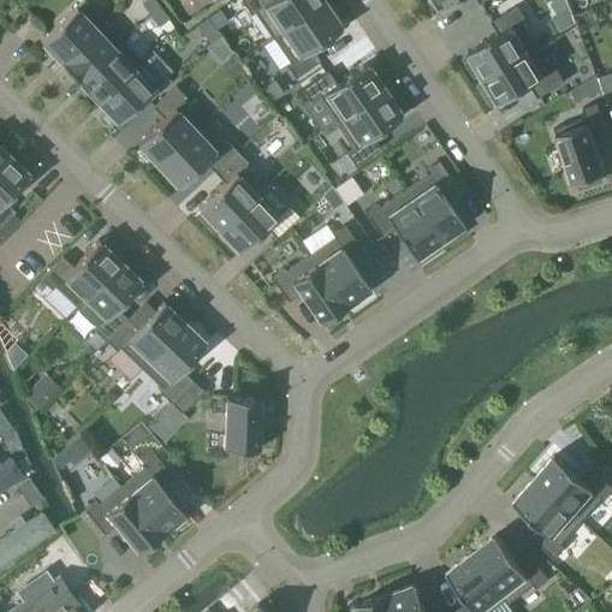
[(153,0),(144,7),(153,18),(162,11),(154,0),(153,0)]
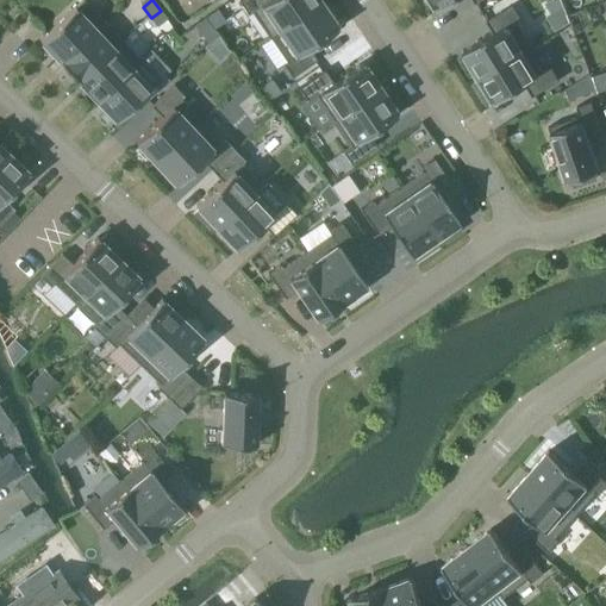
[(264,10),(281,35),(324,5),(319,0),(276,0),(263,8),(264,10)]
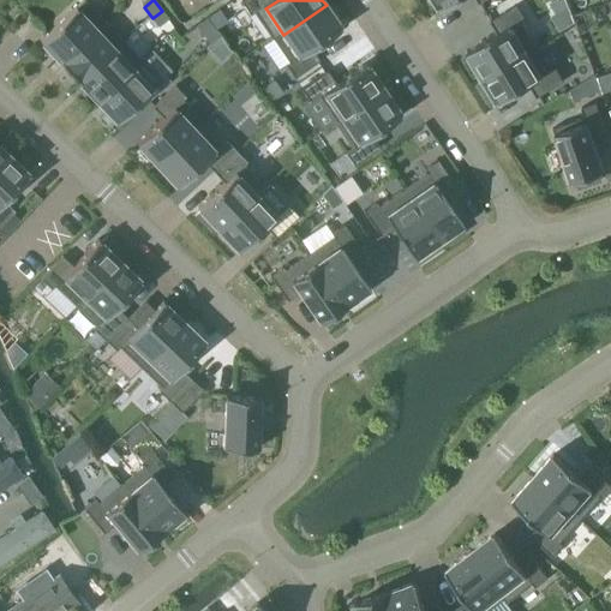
[(435,0),(444,15),(466,0),(435,0)]
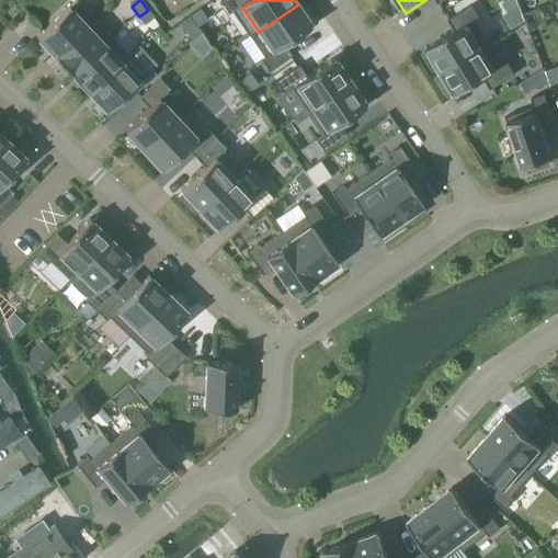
[(298,4),(259,32),(275,55),(287,47),(315,29),(298,4)]
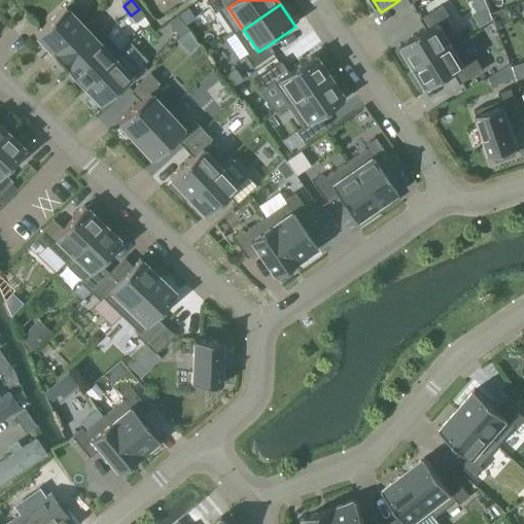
[(37,38),(54,57),(84,28),(67,9),(37,38)]
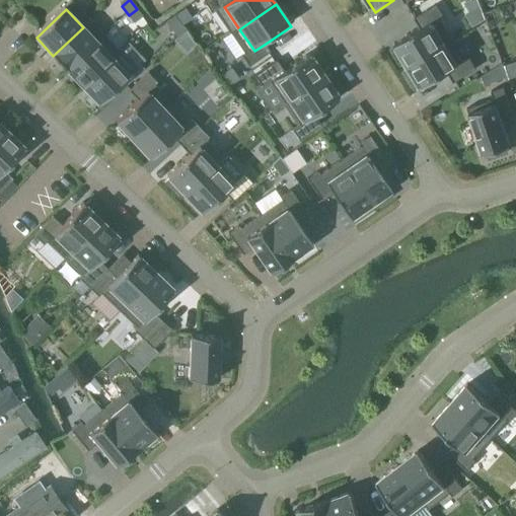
[(137,9),(129,15),(137,25),(145,19),(137,9)]
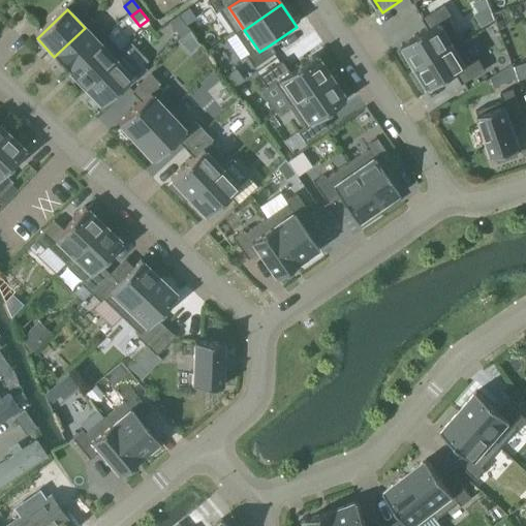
[(496,20),(492,9),(482,16),(487,23),(488,25),(496,20)]
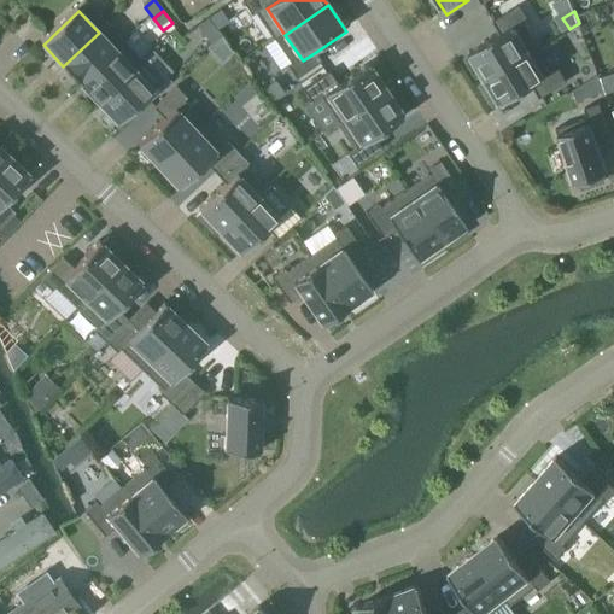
[(205,36),(214,48),(223,41),(215,29),(205,36)]
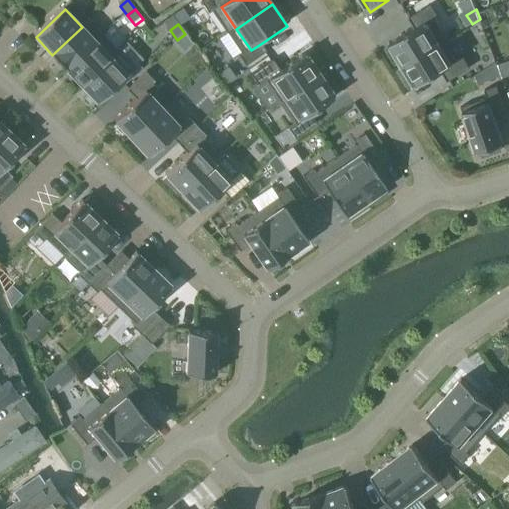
[(392,48),(405,69),(441,46),(429,26),(428,25),(418,32),(392,48)]
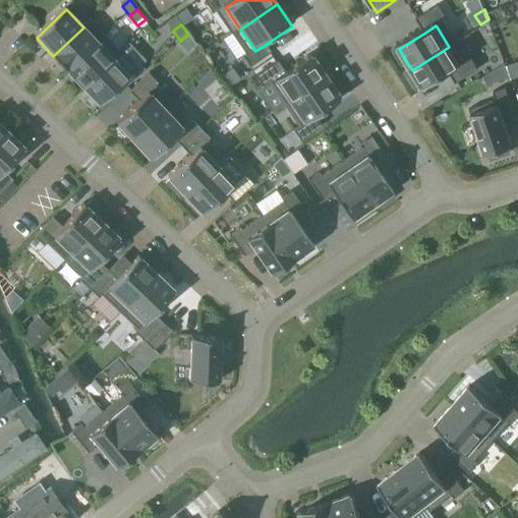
[(53,56),(69,72),(99,44),(83,27),(53,56)]
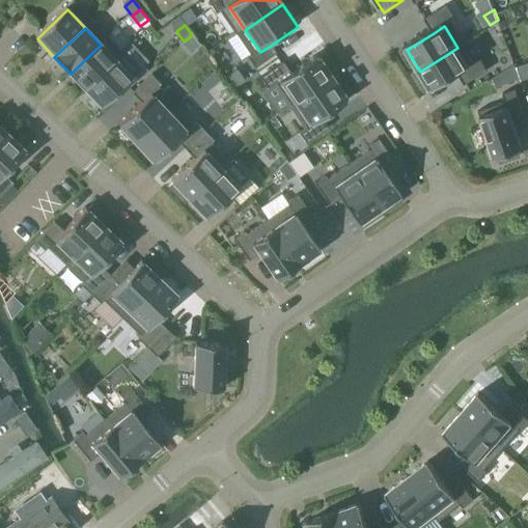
[(71,74),(87,91),(117,62),(101,45),(71,74)]
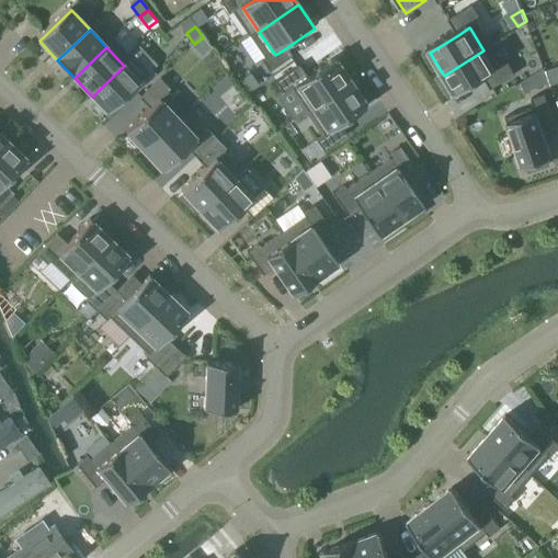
[(484,50),(444,76),(458,99),(487,81),(498,75),(498,73),(484,50)]
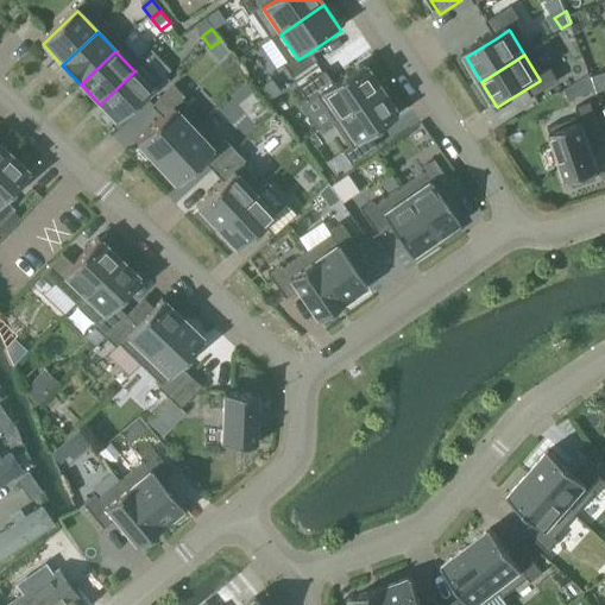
[(323,95),(340,120),(383,92),(365,65),(335,87),(322,95),(323,95)]
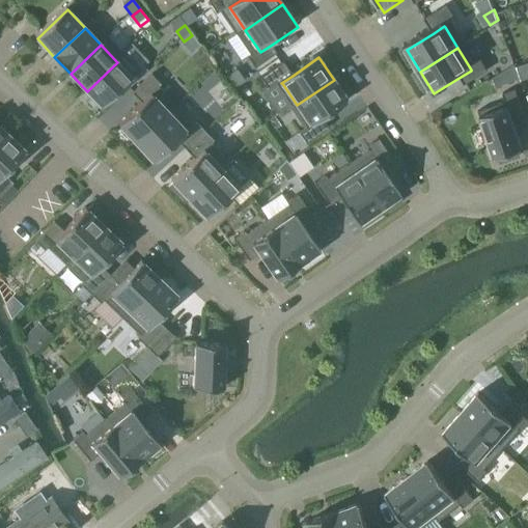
[(117,62),(87,91),(104,109),(135,80),(117,62)]
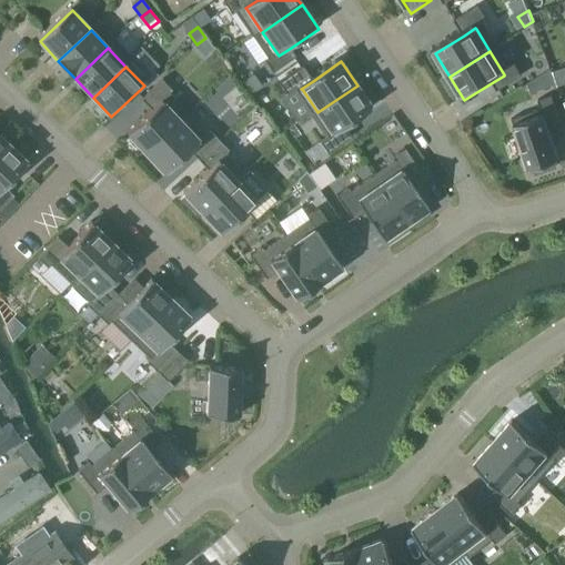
[(558,88),(553,73),(546,78),(551,91),(558,88)]
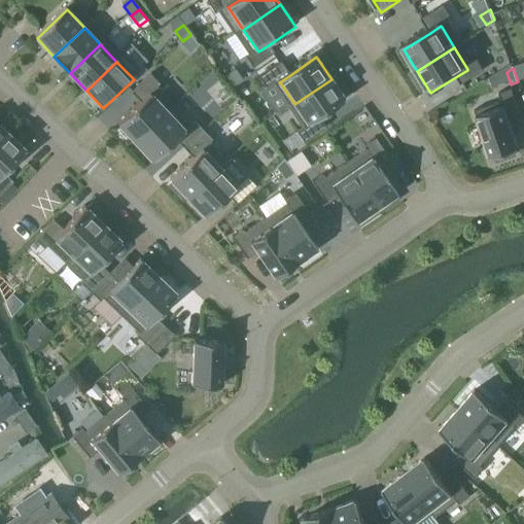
[(258,75),(263,88),(279,80),(275,69),(258,75)]
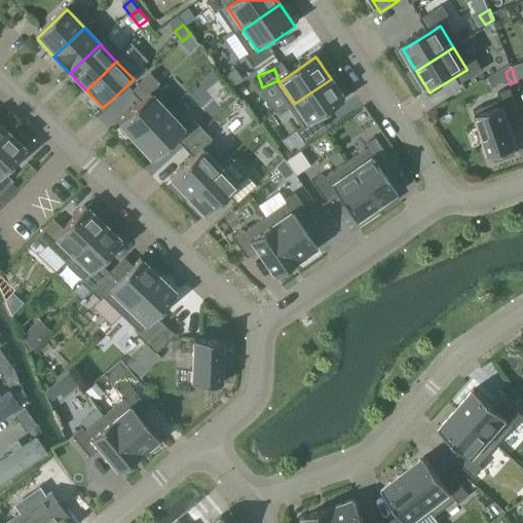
[(233,90),(244,83),(236,73),(226,80),(233,90)]
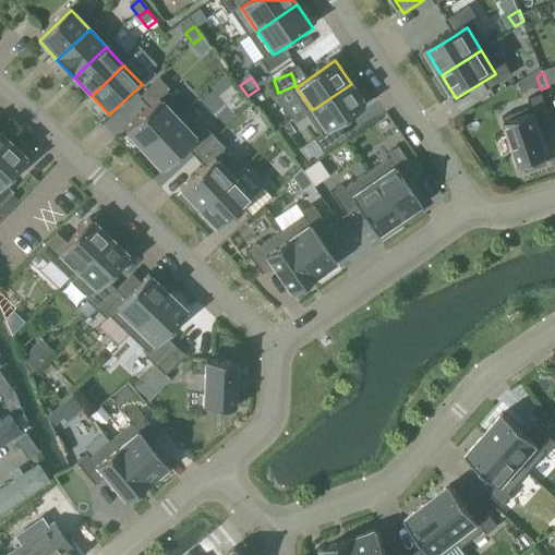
[(351,84),(312,110),(328,134),(340,127),(366,108),(351,84)]
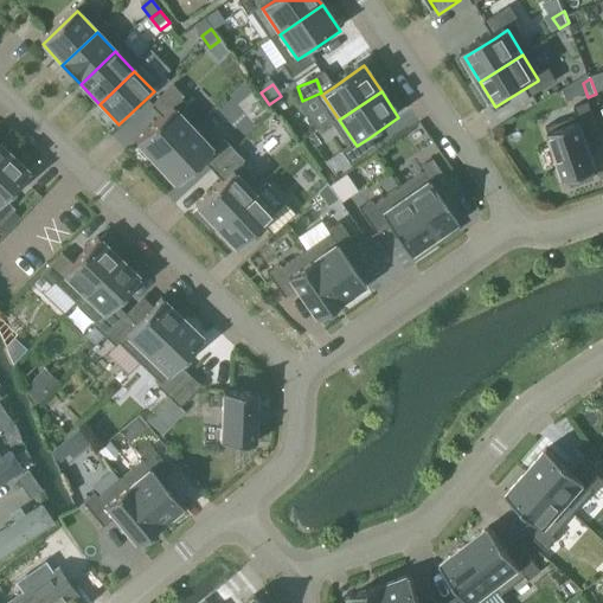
[(596,104),(582,106),(584,123),(598,121),(596,104)]
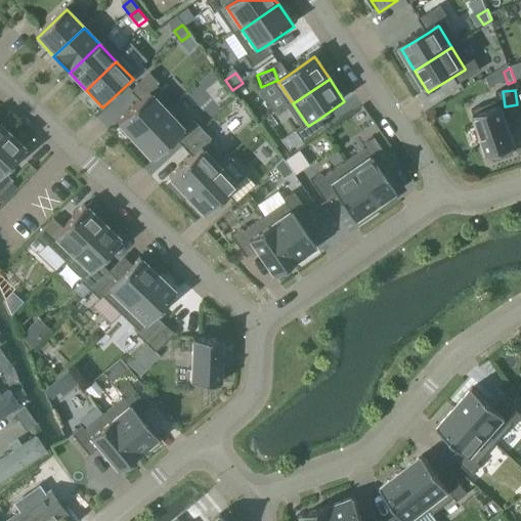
[(116,122),(134,141),(167,112),(148,92),(138,101),(116,122)]
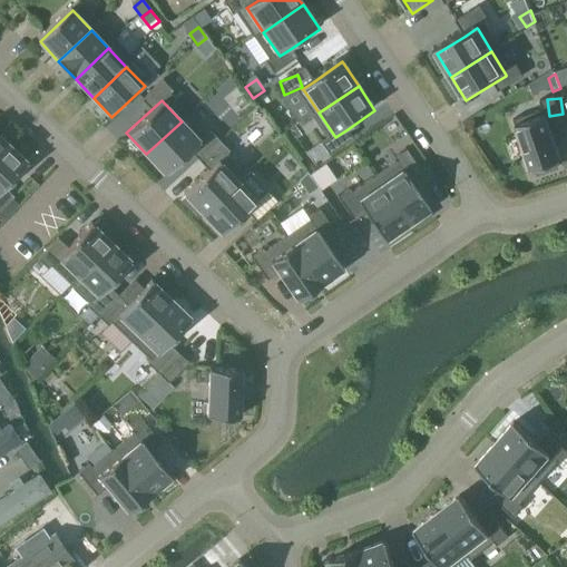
[(514,110),(518,125),(549,116),(545,101),(514,110)]
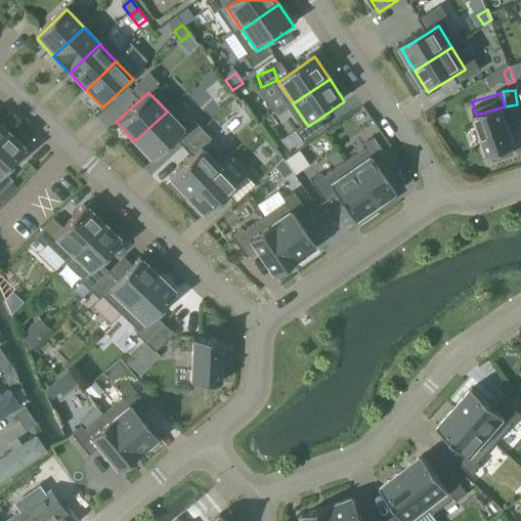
[(476,118),(490,160),(518,149),(508,121),(504,109),(503,109),(476,118)]
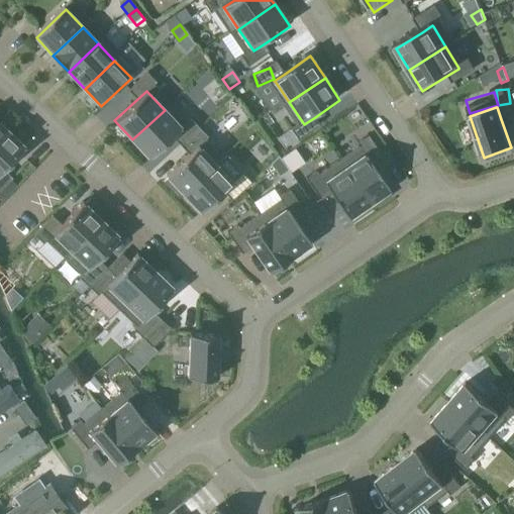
[(165,110),(132,139),(150,159),(173,138),(183,129),(182,129),(165,110)]
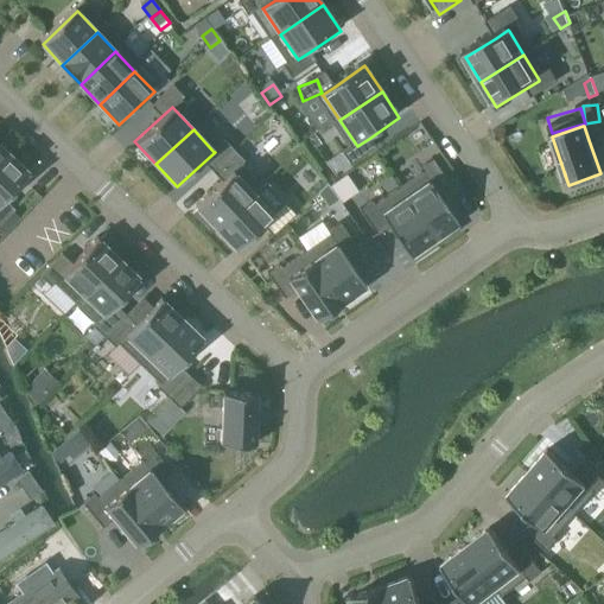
[(0,166),(11,156),(0,145),(0,166)]
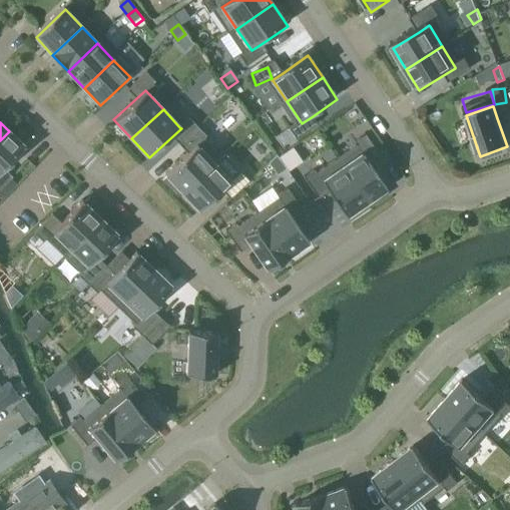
[(9,131),(0,140),(0,176),(6,170),(27,148),(9,131)]
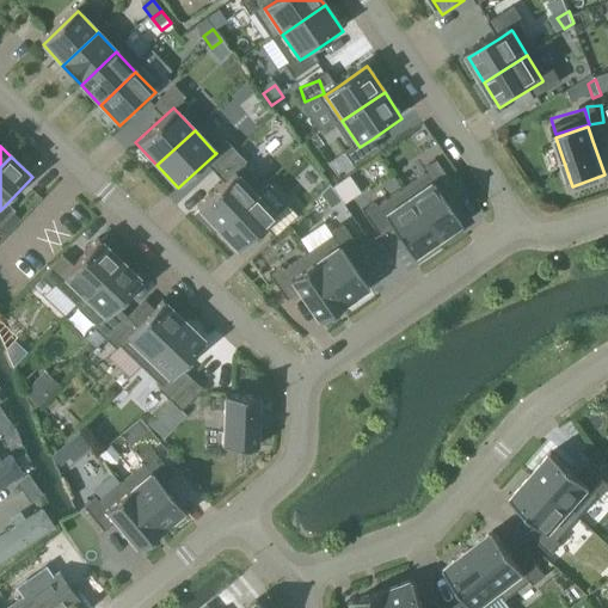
[(198,210),(220,233),(258,197),(237,174),(225,185),(198,210)]
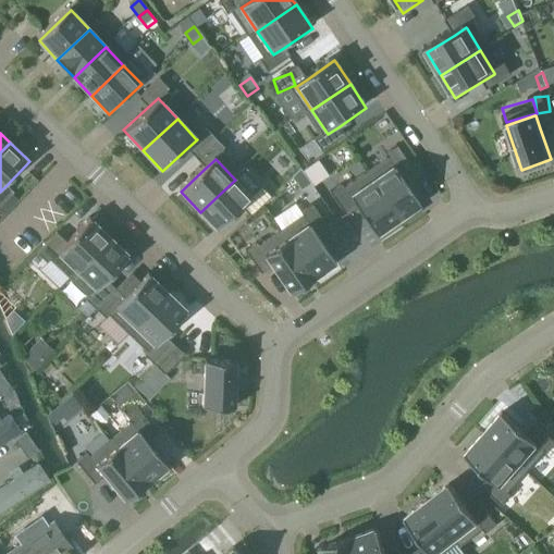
[(396,168),(373,184),(401,222),(423,206),(405,179),(397,168),(396,168)]
